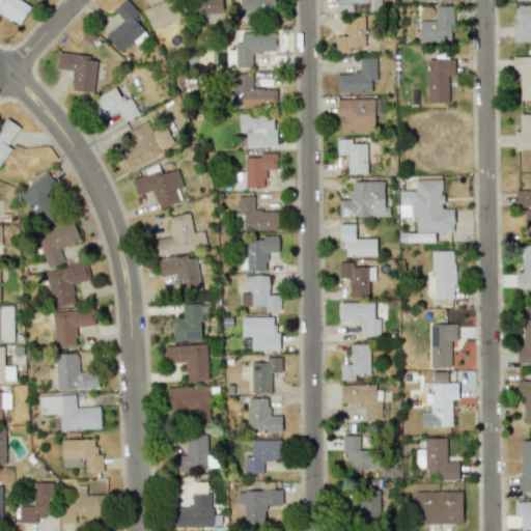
[(30,7),(19,0),(0,0),(0,14),(18,26),(30,7)]
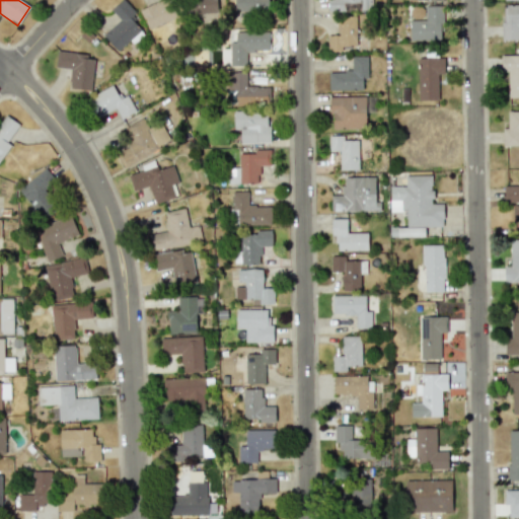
[(118,51),(141,29),(134,21),(139,16),(124,0),(121,0),(110,10),(120,19),(102,34),(118,51)]
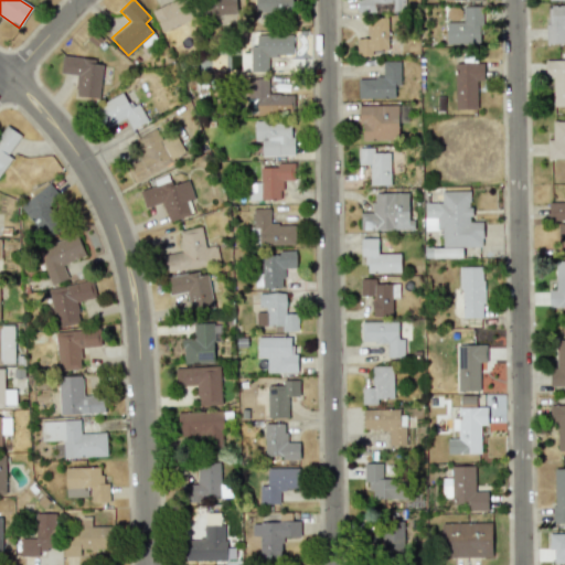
[(187,0),(178,0),(152,9),(160,31),(193,19),(187,0)]
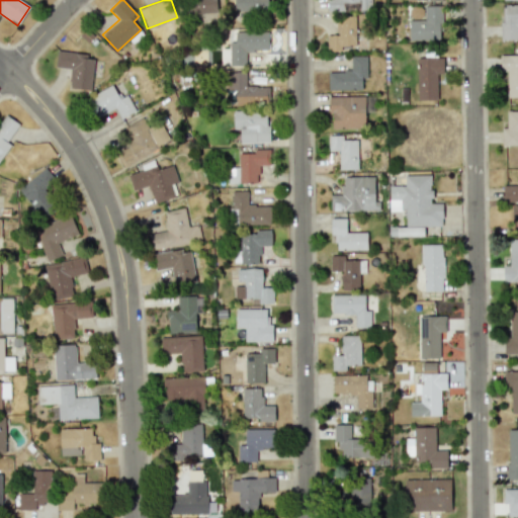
[(187,0),(185,0),(185,14),(217,13),(216,0),(187,0)]
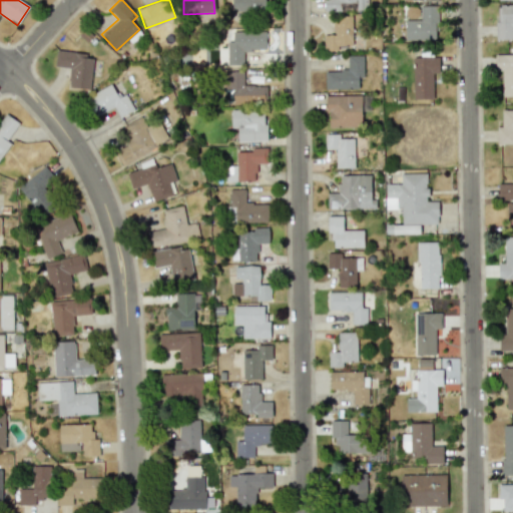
[(230,0),(231,12),(266,11),(265,0),(230,0)]
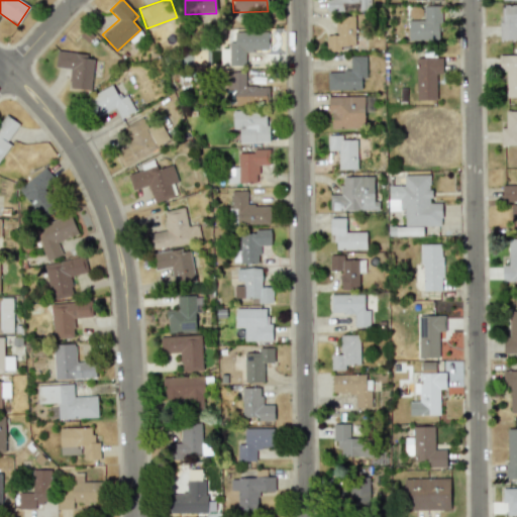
[(326,0),(326,5),(358,4),(358,8),(370,8),(369,0),(326,0)]
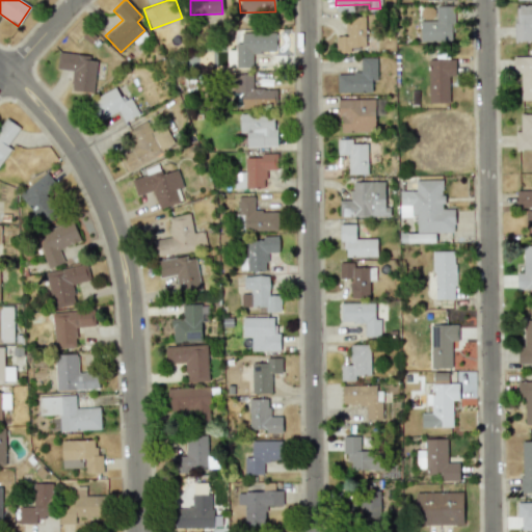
[(531,41),(531,32),(531,4),(517,5),(517,22),(513,22),(513,41),(531,41)]
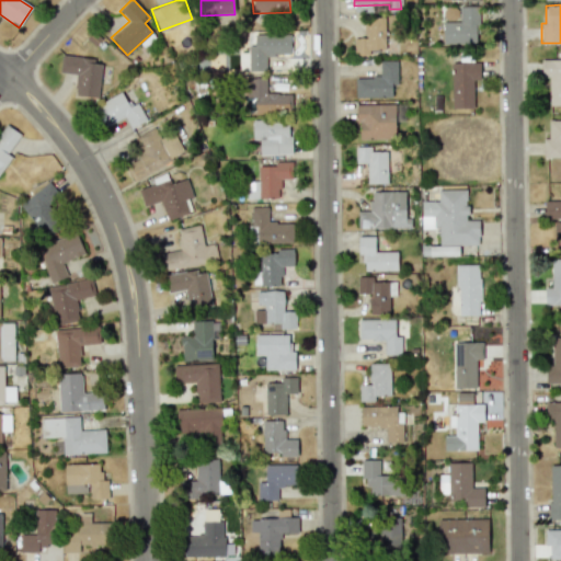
[(478,7),(459,6),(459,22),(443,21),(443,44),(478,44),(478,7)]
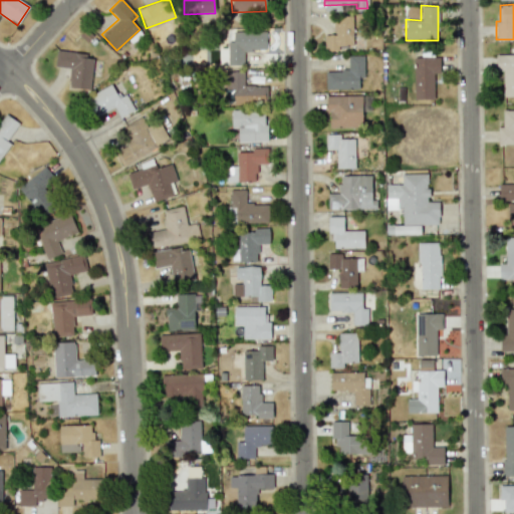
[(324,50),(338,50),(338,45),(352,45),(352,16),(333,16),(333,34),(324,34),(324,50)]
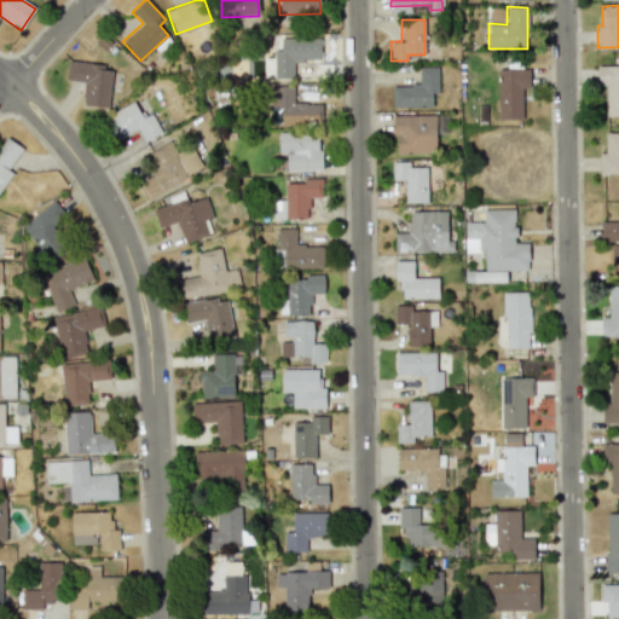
[(320,38),(275,38),(275,76),(293,76),(293,61),(320,61),(320,38)]
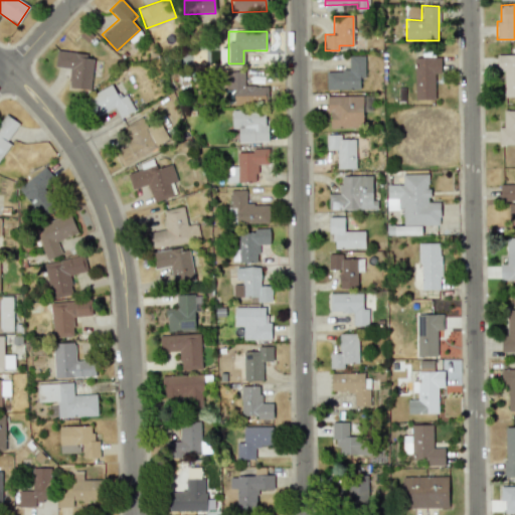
[(94,56),(56,50),(54,66),(70,68),(67,87),(90,90),(94,56)]
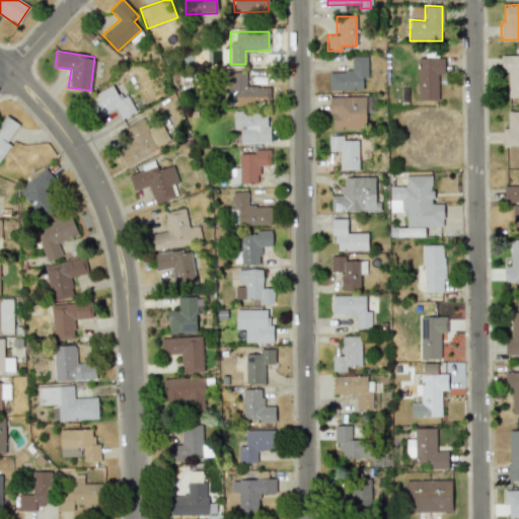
[(518,96),(518,54),(502,55),(502,71),(507,71),(508,97),(518,96)]
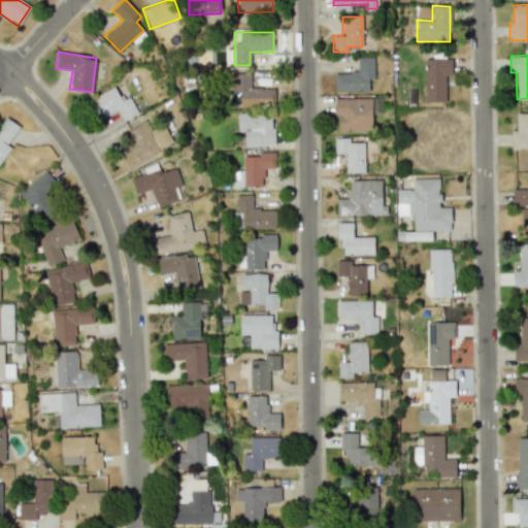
[(368,91),(368,80),(374,80),(373,57),(357,57),(357,72),(334,72),(334,92),(368,91)]
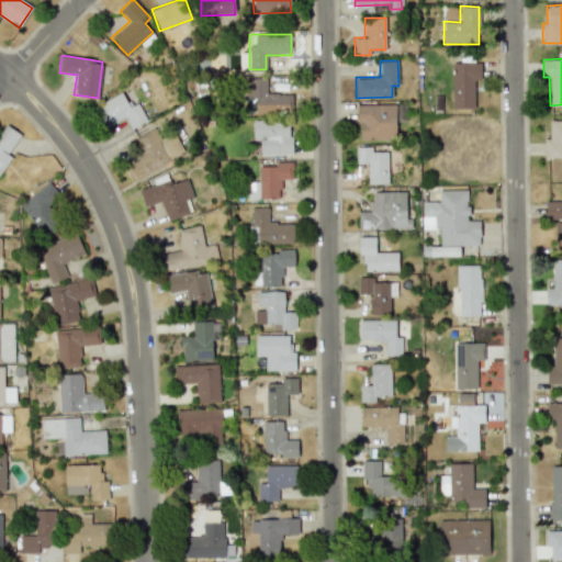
[(474,79),(481,79),(481,62),(451,63),(452,109),(474,108),(474,79)]
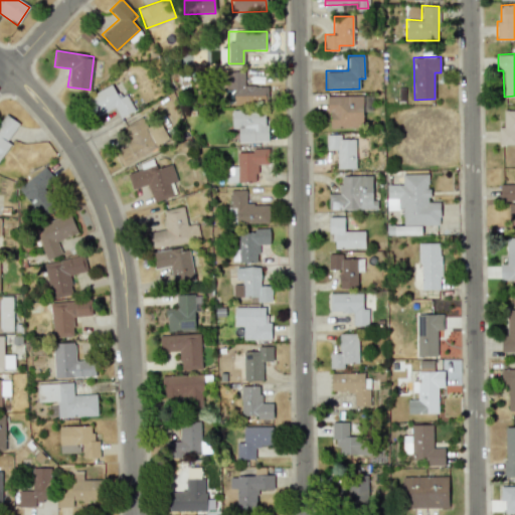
[(225,90),(233,90),(233,105),(267,104),(267,86),(243,86),(243,71),(225,71),(225,90)]
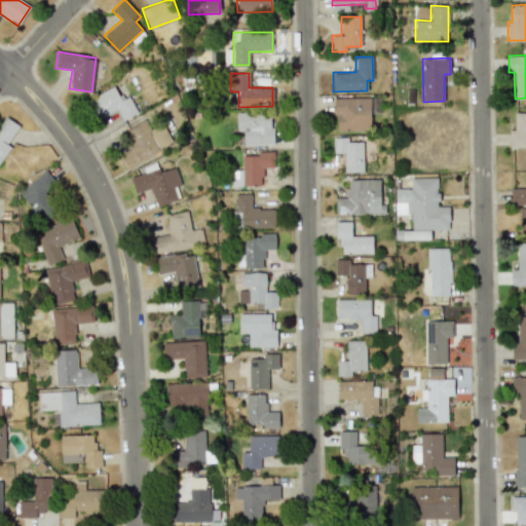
[(117,110),(122,120),(138,113),(128,97),(120,101),(113,86),(87,100),(98,119),(117,110)]
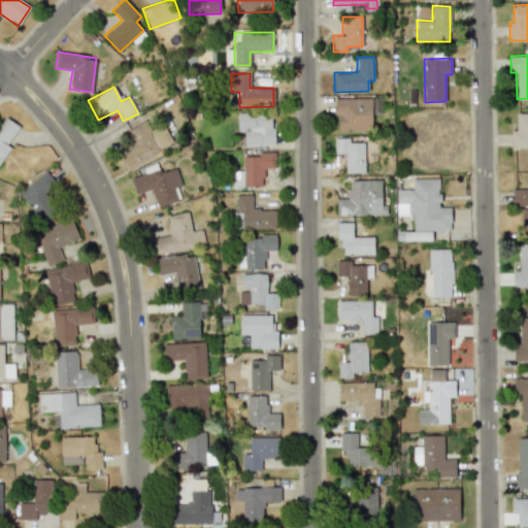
[(336,131),(372,131),(371,98),(336,98),(336,131)]
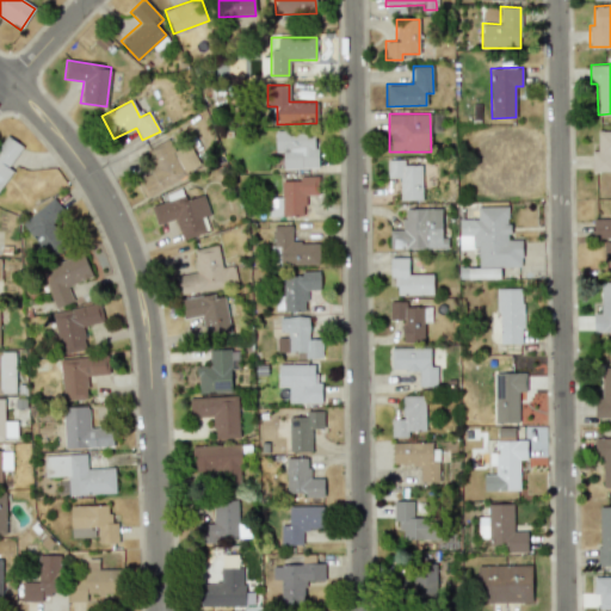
[(610,130),(597,131),(597,150),(591,150),(592,172),(610,172),(610,130)]
